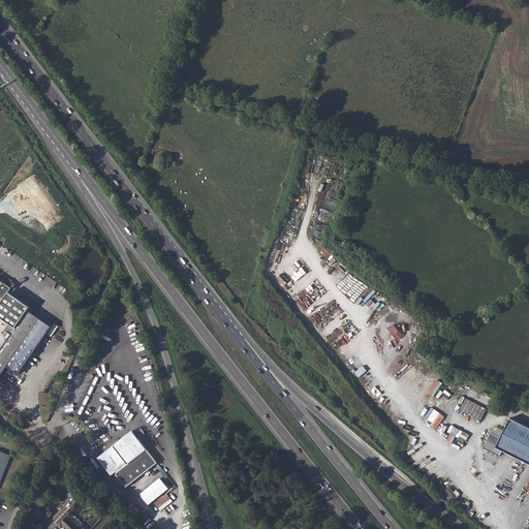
[(5,280),(0,276),(0,292),(5,297),(0,303),(0,315),(9,321),(4,329),(11,334),(0,350),(0,376),(8,365),(20,372),(52,324),(28,308),(31,305),(10,290),(12,285),(9,283),(11,282),(10,279),(5,280)]
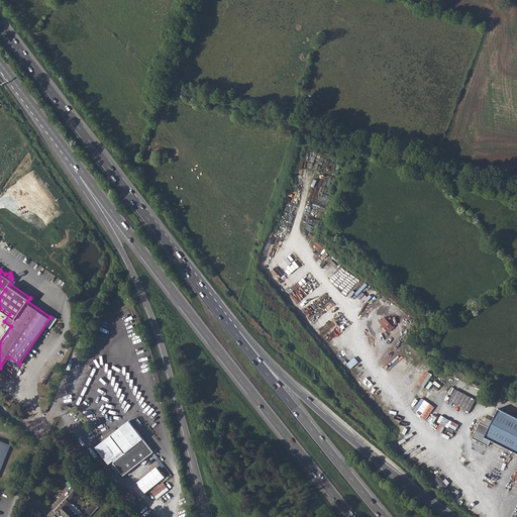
[(50,317),(46,324),(50,327),(57,317),(53,314),(50,317)]
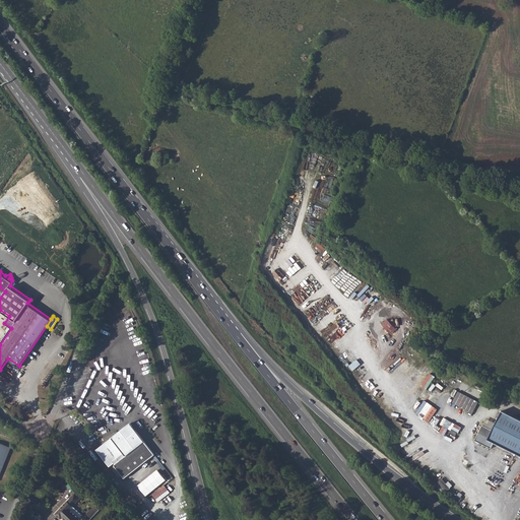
[(472,413),(478,401),(458,391),(452,403),(472,413)]
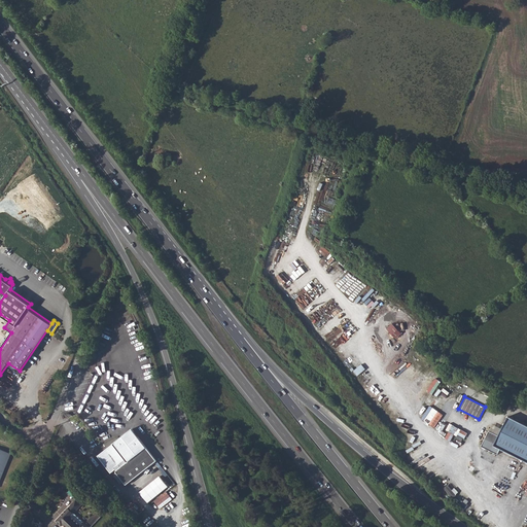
[(431,422),(440,410),(434,406),(426,419),(431,422)]
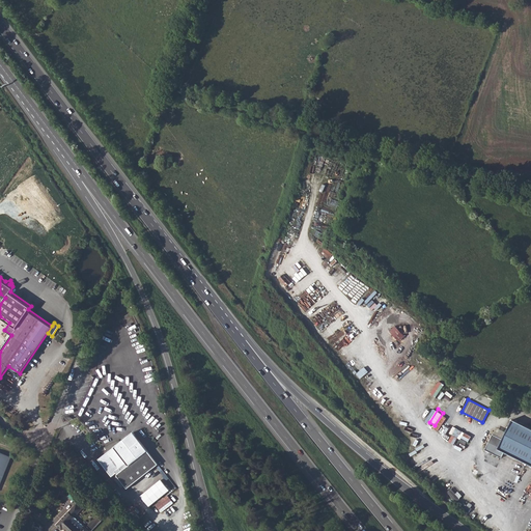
[(530,432),(512,423),(502,443),(493,439),(485,453),(501,460),(504,455),(530,469),(530,432)]
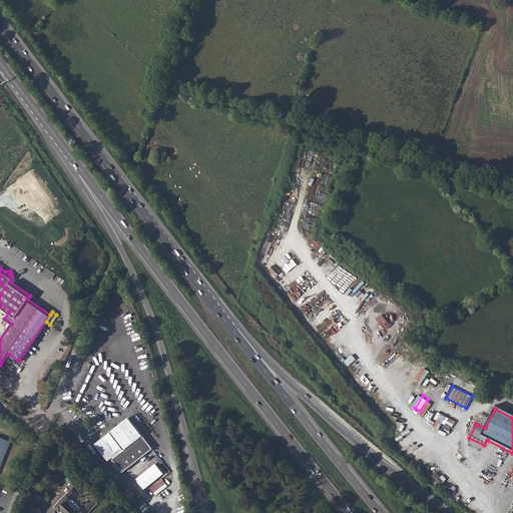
[(128,420),(95,446),(108,462),(113,459),(113,460),(112,461),(123,473),(152,450),(128,420)]
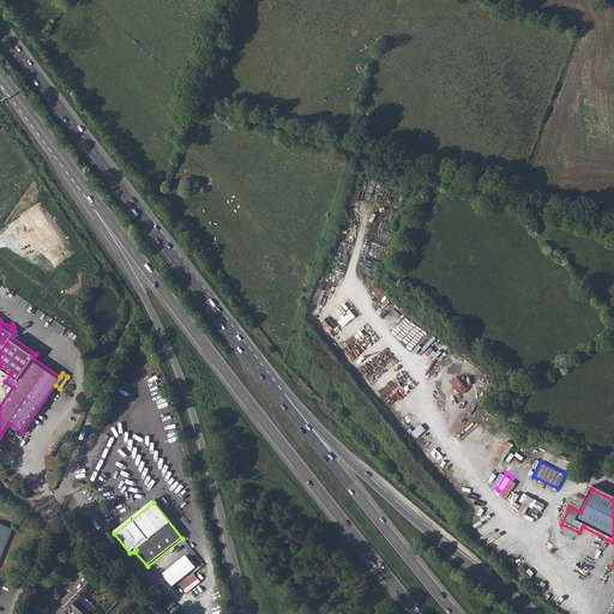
[(0,560),(13,530),(0,524),(0,560)]
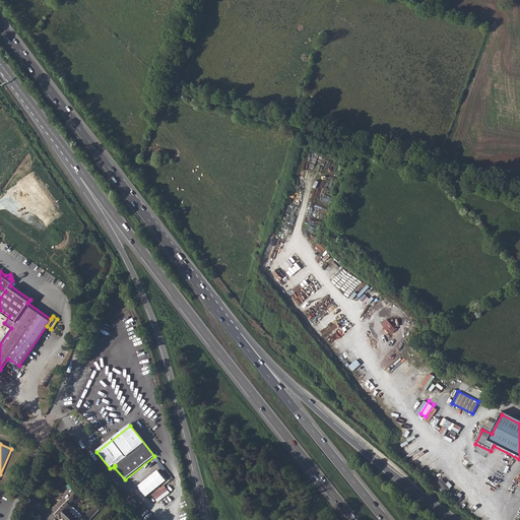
[(138,485),(146,496),(167,479),(157,468),(138,485)]
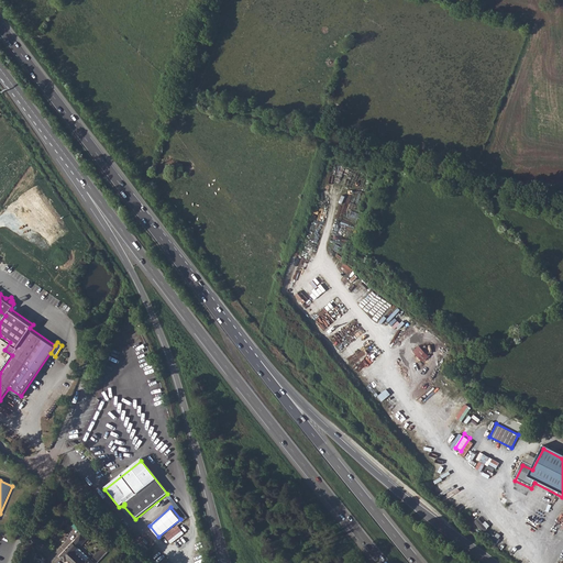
[(486,520),(484,522),(478,518),(474,521),(485,532),(490,526),(486,520)]
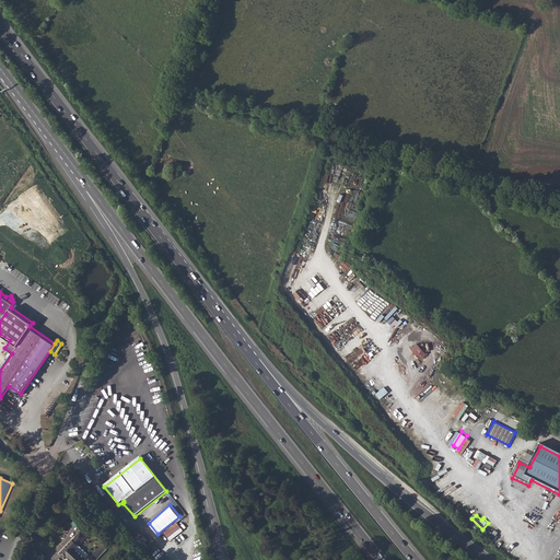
[(166,529),(171,535),(184,525),(179,520),(166,529)]
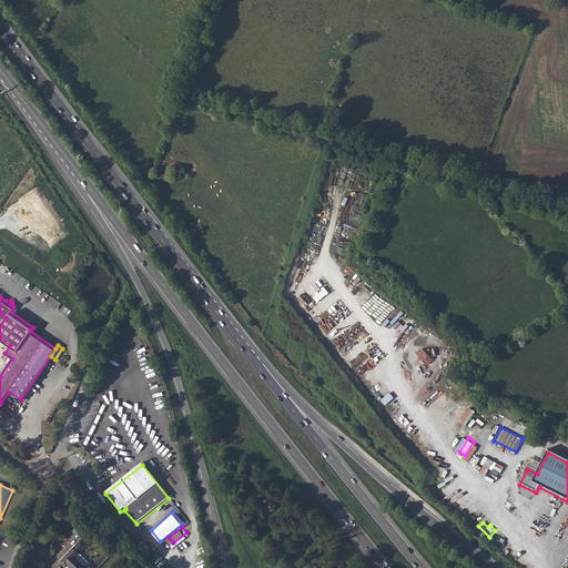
[(93,567),(89,564),(88,565),(78,555),(89,544),(82,538),(60,561),(67,567),(69,567),(93,567)]
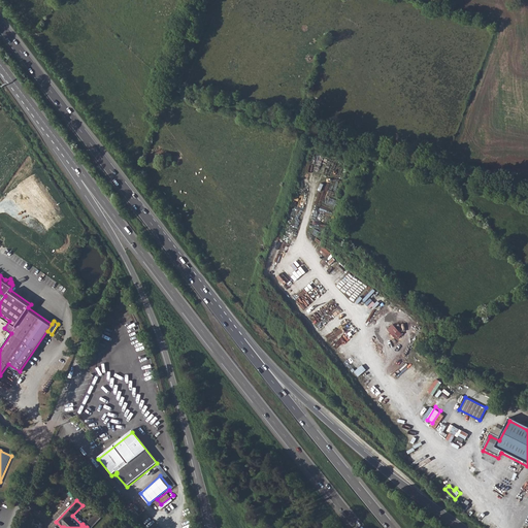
[(58,513),(52,518),(55,521),(61,516),(58,513)]
